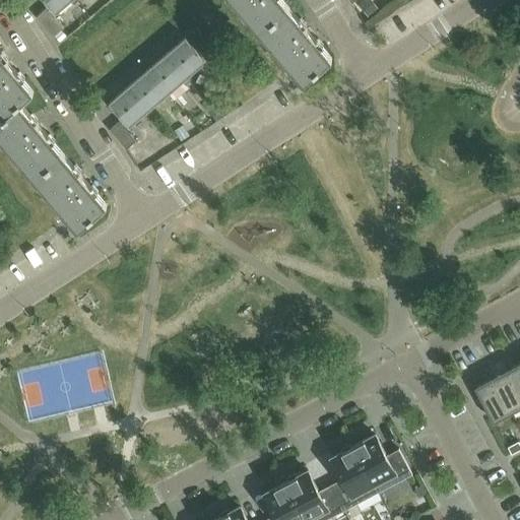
[(45,0),(51,7),(55,11),(57,13),(71,0),(75,4),(78,0),(45,0)]
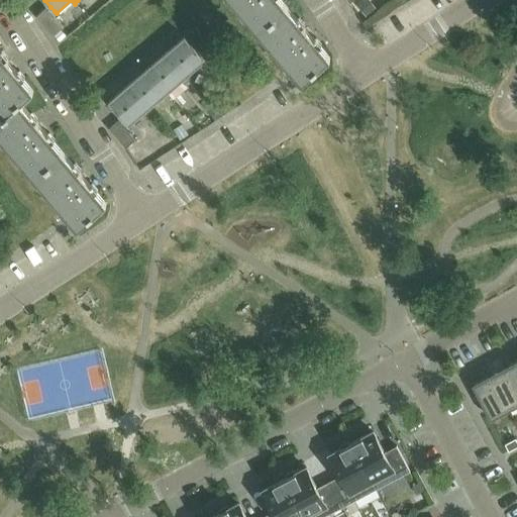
[(230,0),(259,31),(287,7),(281,0),(230,0)]
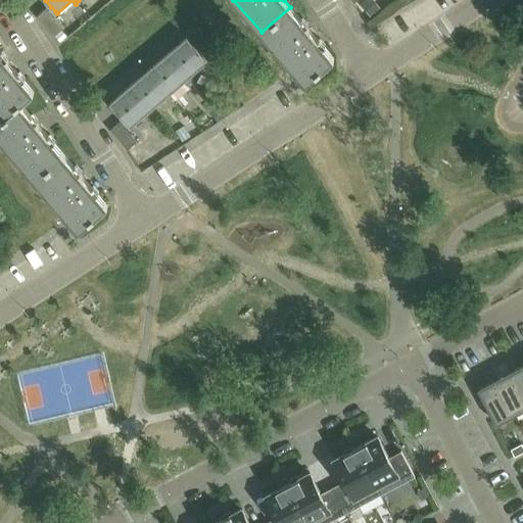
[(363,0),(372,13),(382,6),(377,0),(363,0)]
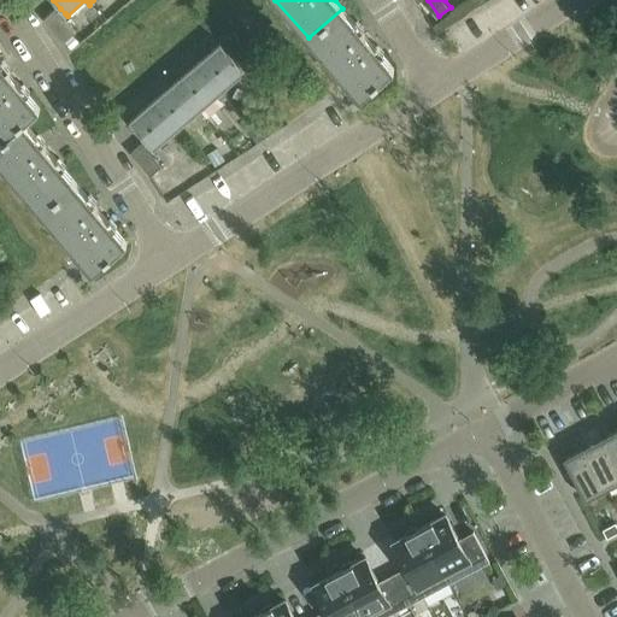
[(62,16),(65,13),(60,9),(58,11),(56,9),(43,19),(64,43),(77,33),(62,16)]
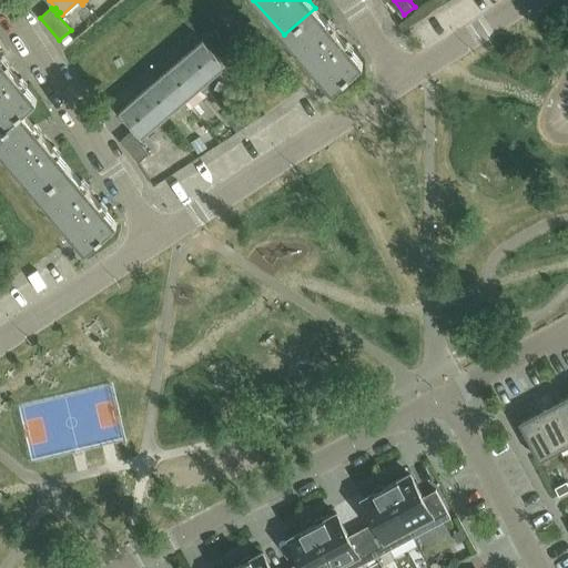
[(363,63),(315,8),(284,34),(315,72),(332,91),(363,63)]
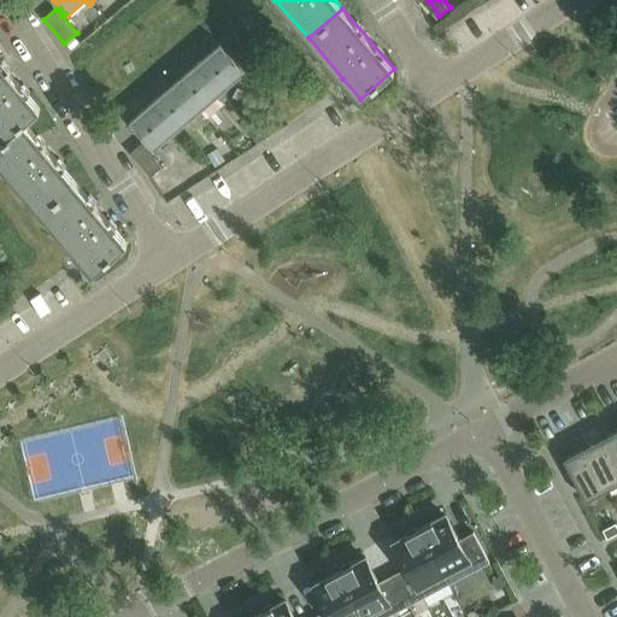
[(221,43),(199,63),(223,90),(239,77),(244,82),(248,76),(221,43)]
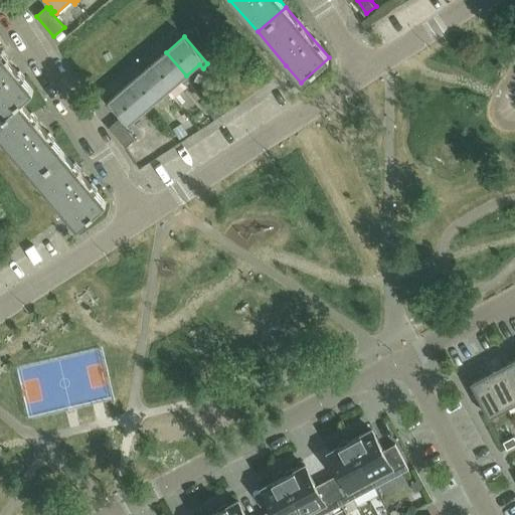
[(34,91),(0,50),(0,108),(6,115),(21,103),(34,91)]
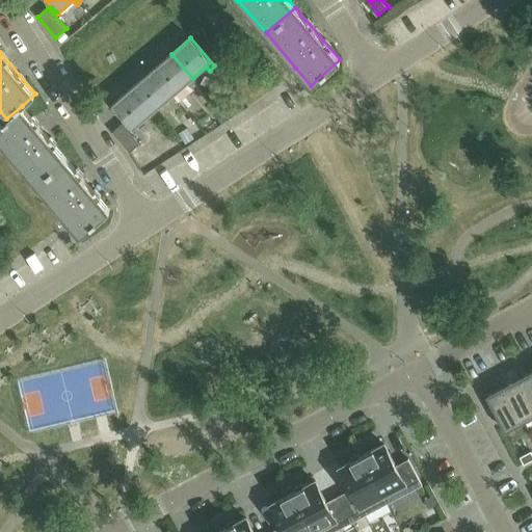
[(195,81),(192,78),(171,54),(153,71),(174,95),(187,83),(191,86),(195,81)]
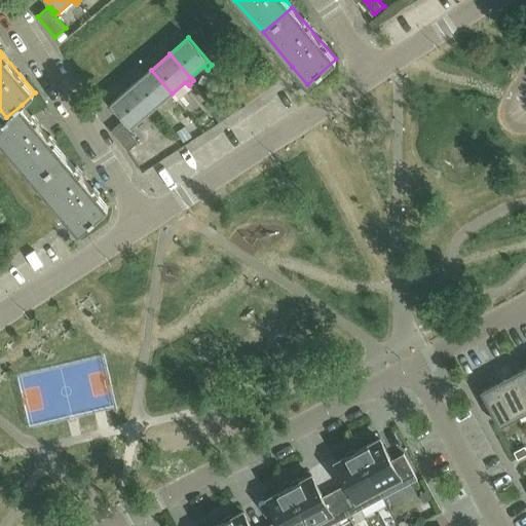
[(175,98),(172,94),(151,70),(132,86),(152,110),(165,99),(170,102),(175,98)]
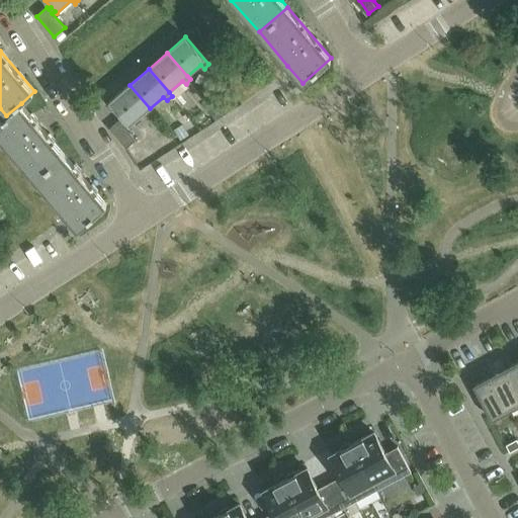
[(124,118),(128,122),(131,125),(145,113),(149,117),(153,112),(150,108),(130,85),(110,102),(124,118)]
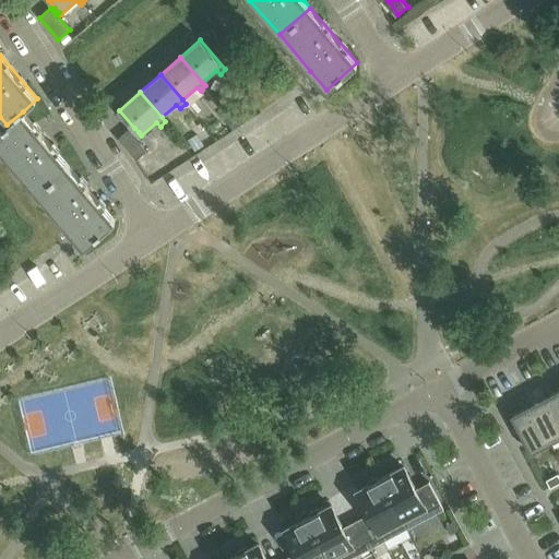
[(69,165),(23,111),(7,125),(0,130),(0,146),(38,191),(69,165)]
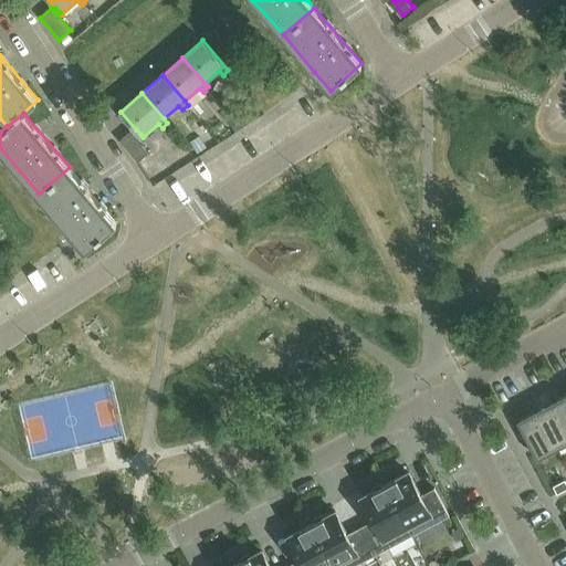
[(137,137),(140,134),(136,129),(133,133),(132,130),(119,140),(139,164),(150,154),(137,137)]
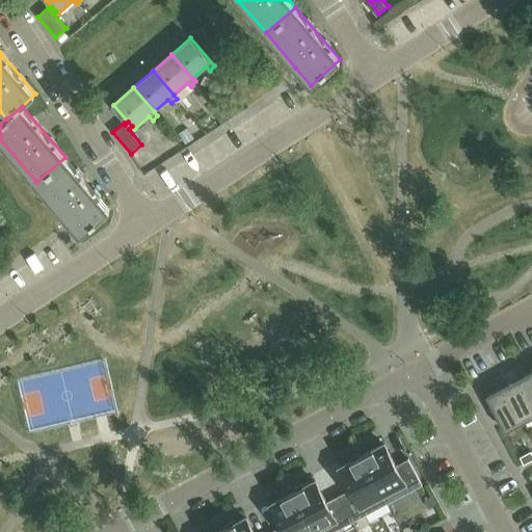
[(110,209),(65,157),(36,182),(69,220),(81,235),(110,209)]
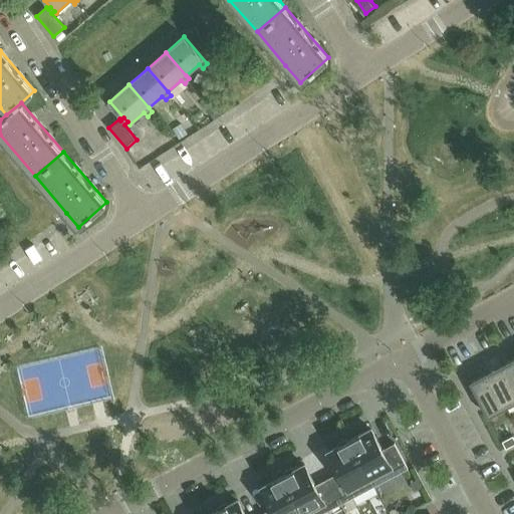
[(513,357),(504,362),(513,380),(513,357)]
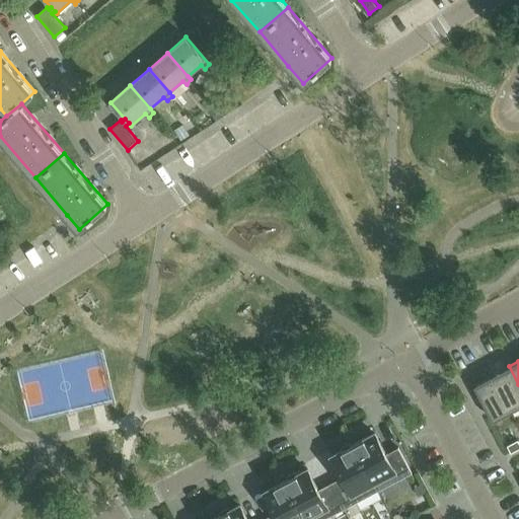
[(518,405),(518,384),(509,366),(493,375),(511,411),(518,405)]
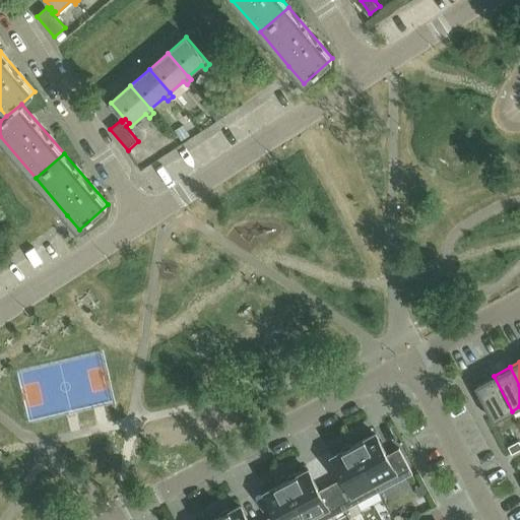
[(512,411),(494,376),(475,386),(494,420),(512,411)]
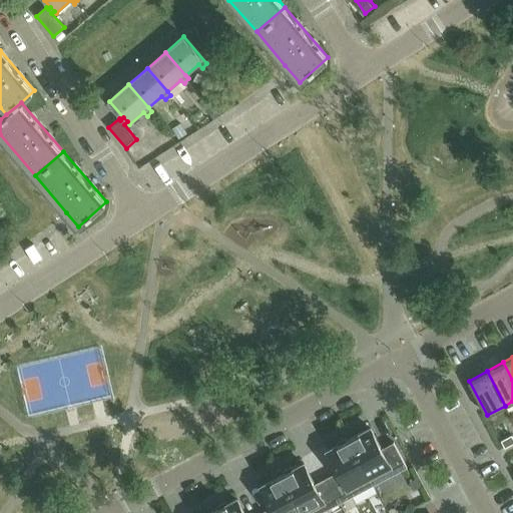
[(407,467),(394,443),(382,449),(371,428),(350,439),(374,485),(407,467)]
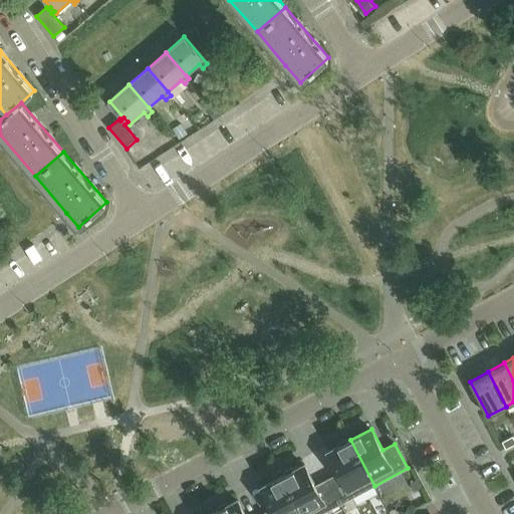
[(513,444),(513,437),(513,436),(502,442),(506,449),(513,444)]
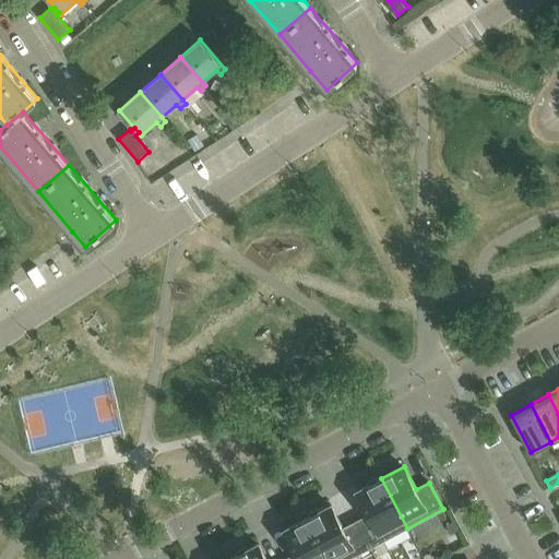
[(381,478),(378,480),(377,478),(368,483),(369,485),(358,491),(370,513),(357,521),(371,548),(407,528),(381,478)]
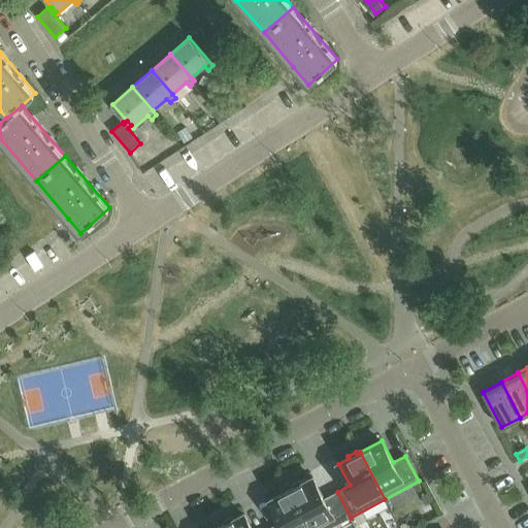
[(324,499),(312,477),(302,483),(301,481),(293,485),(294,487),(291,489),(311,527),(330,527),(351,518),(337,492),(324,499)]
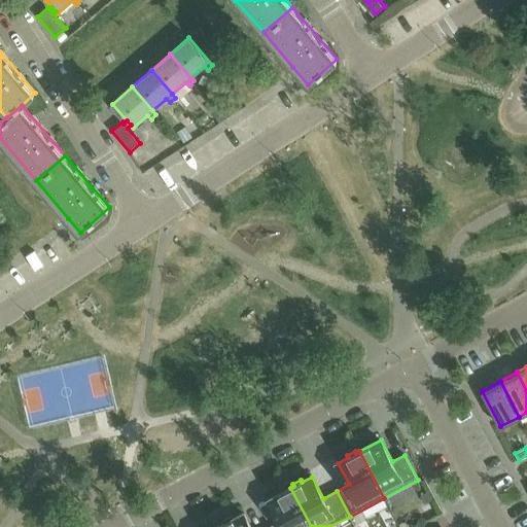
[(269,526),(311,526),(290,488),(269,499),(280,521),(269,526)]
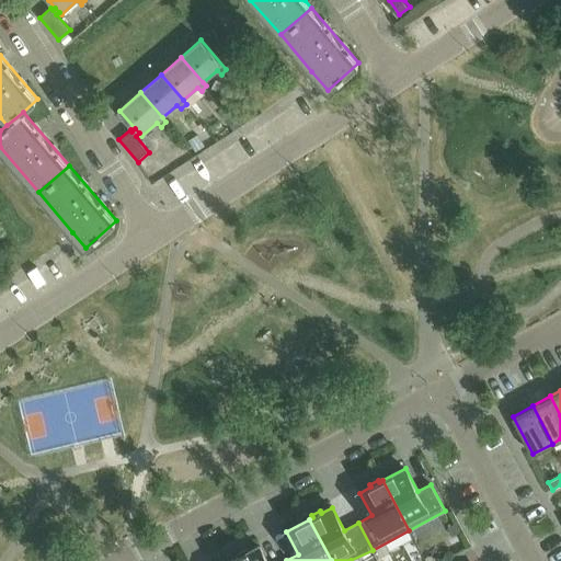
[(238,560),(266,560),(259,546),(248,552),(247,549),(238,553),(240,557),(237,558),(238,560)]
